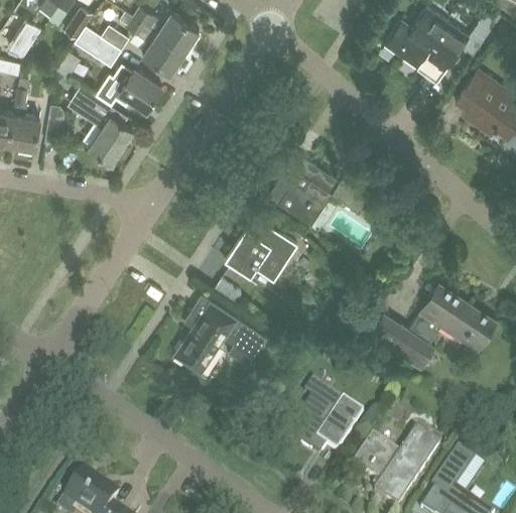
[(60,0),(57,6),(67,12),(74,0),(60,0)]
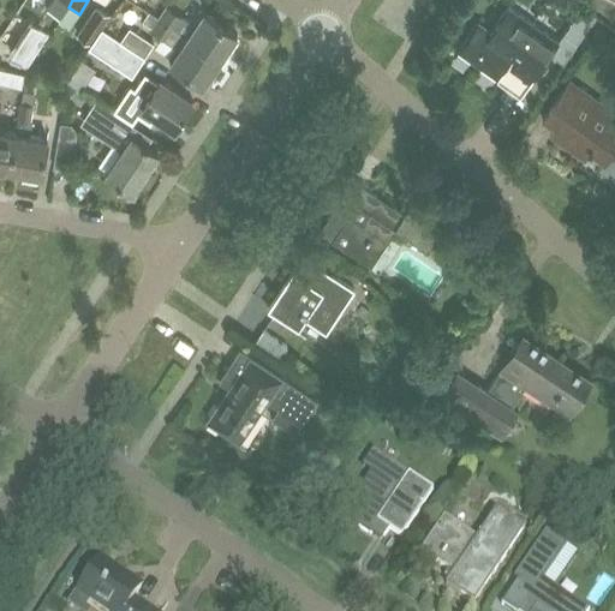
[(531,83),(560,42),(509,6),(493,31),(479,23),(458,53),(497,81),(497,79),(521,95),(530,83),(531,83)]
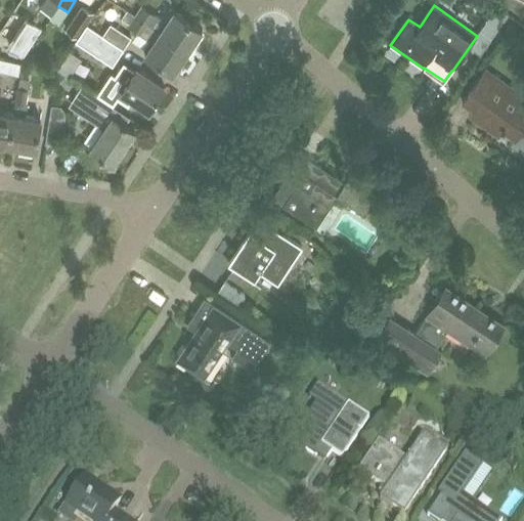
[(496,6),(480,30),(492,38),(509,14),(496,6)]
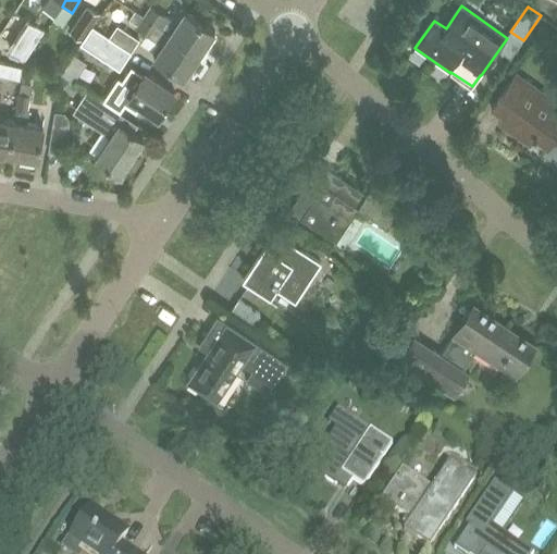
[(99,16),(87,9),(71,34),(82,42),(99,16)]
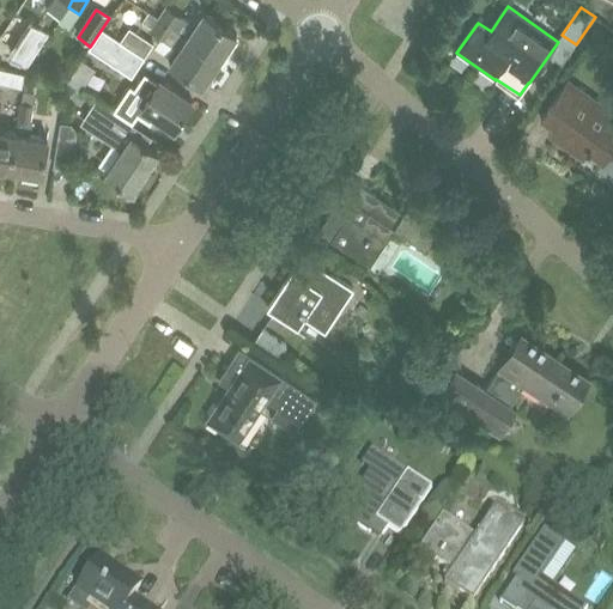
[(171,30),(186,40),(219,61),(236,36),(202,13),(193,28),(180,18),(171,30)]
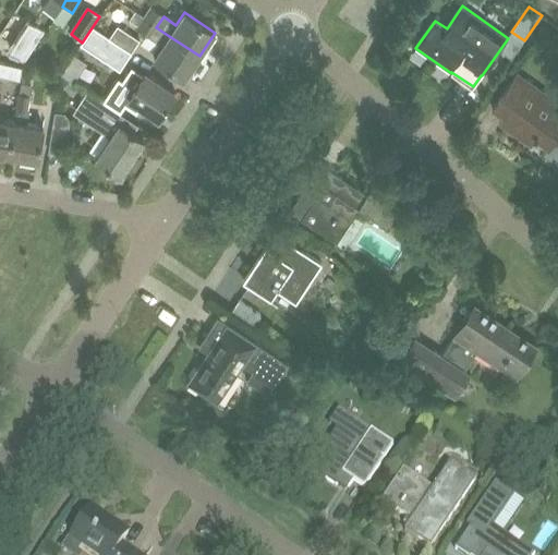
[(29,23),(24,29),(10,51),(24,61),(44,32),(29,23)]
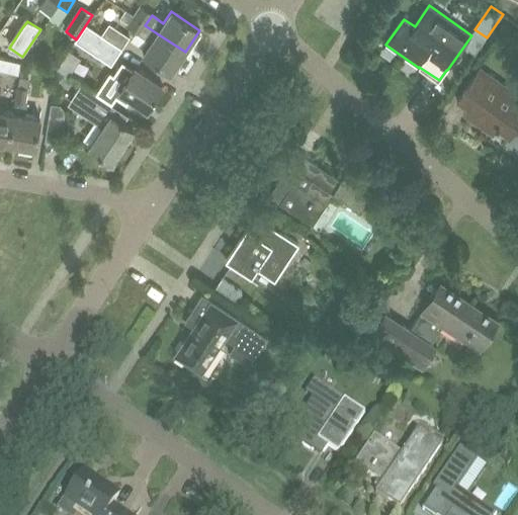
[(150,44),(143,55),(171,74),(185,52),(157,33),(145,25),(144,25),(138,35),(150,44)]
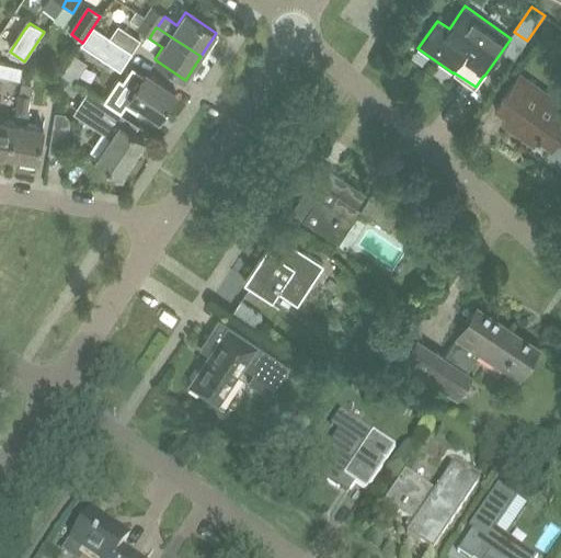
[(117,29),(110,41),(132,55),(140,43),(117,29)]
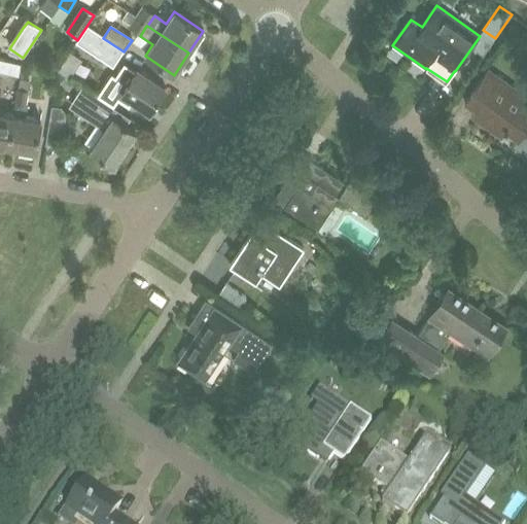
[(124,51),(103,38),(86,28),(76,43),(89,51),(88,53),(113,69),(124,51)]
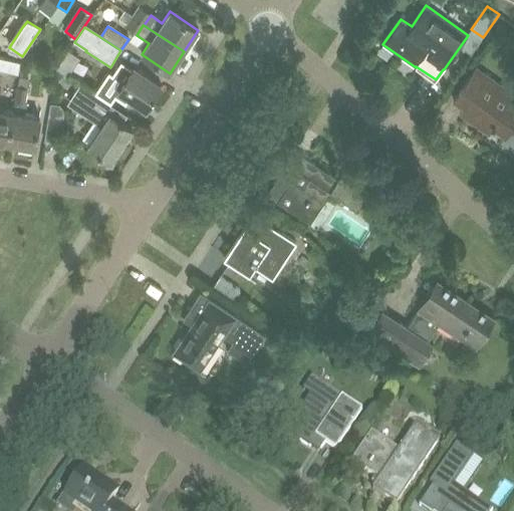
[(56,70),(65,77),(76,60),(66,54),(56,70)]
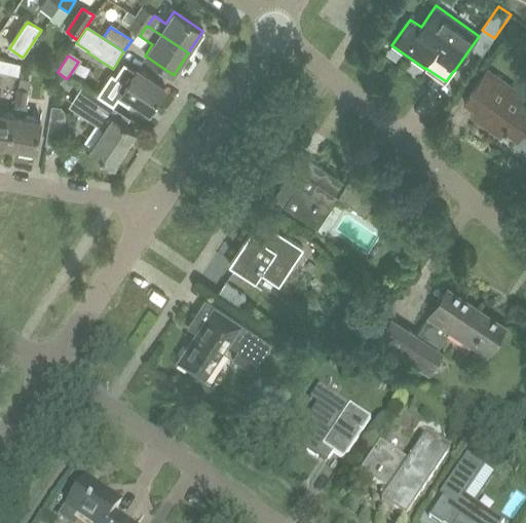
[(0,61),(0,73),(17,77),(21,66),(0,61)]
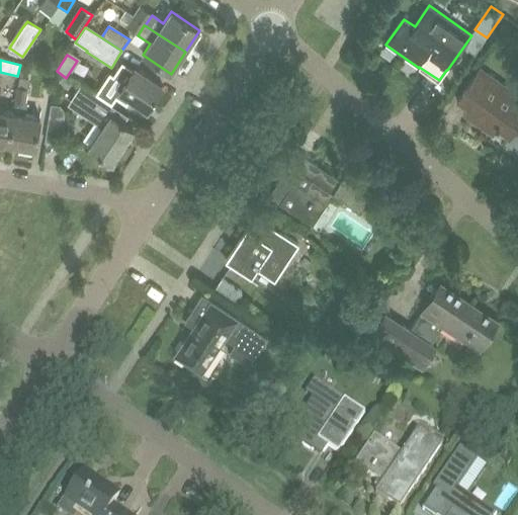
[(131,99),(148,109),(162,87),(135,69),(133,72),(120,65),(111,78),(108,75),(94,96),(110,107),(114,100),(125,107),(131,99)]
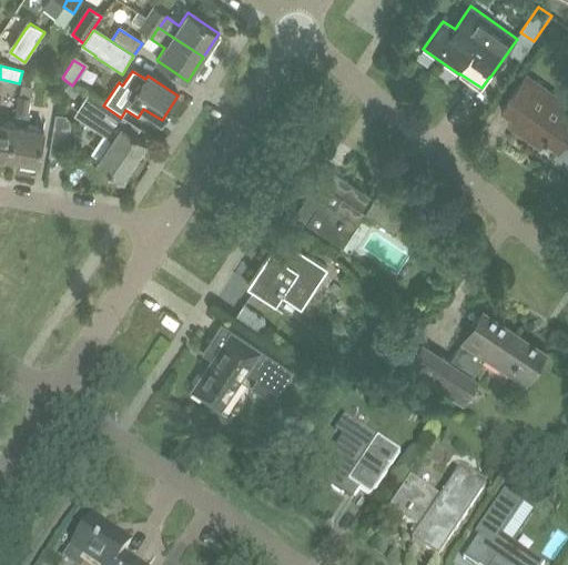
[(559,152),(567,139),(567,104),(527,76),(501,112),(524,128),(520,133),(540,148),(545,142),(559,152)]
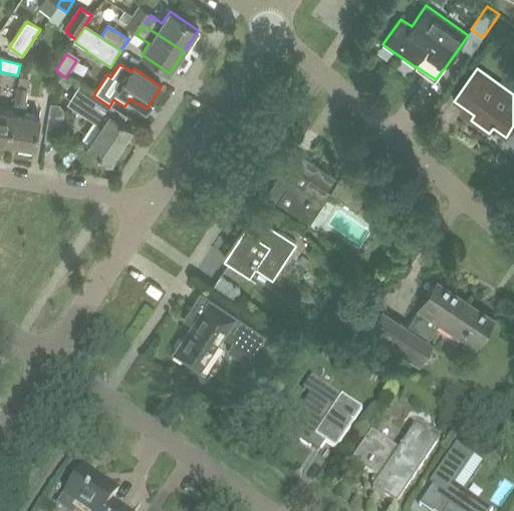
[(0,143),(8,145),(12,113),(0,111),(0,86),(0,85),(0,143)]
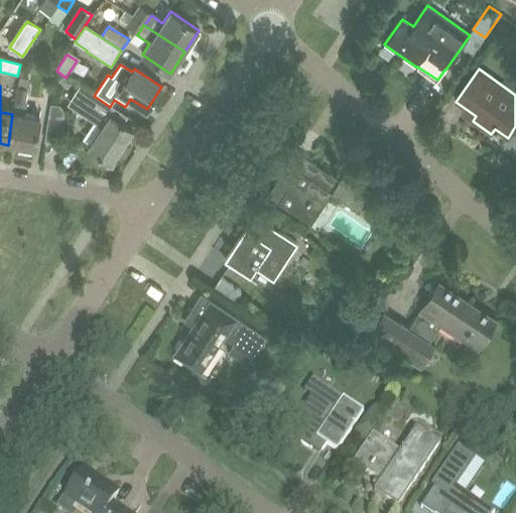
[(94,96),(81,87),(70,103),(83,112),(81,115),(102,129),(90,148),(111,162),(132,130),(123,124),(127,118),(110,107),(94,96)]
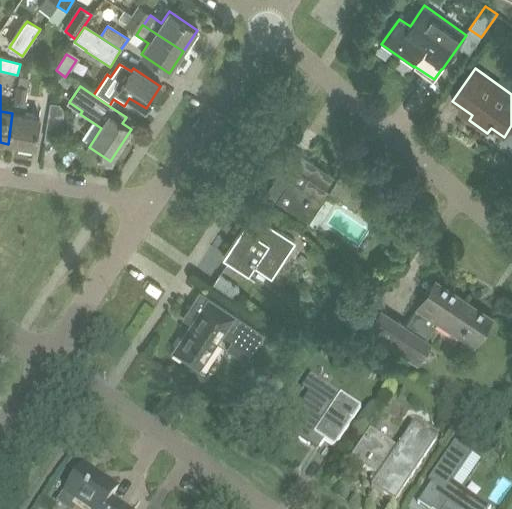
[(40,118),(23,115),(27,90),(17,88),(12,113),(8,144),(34,148),(40,118)]
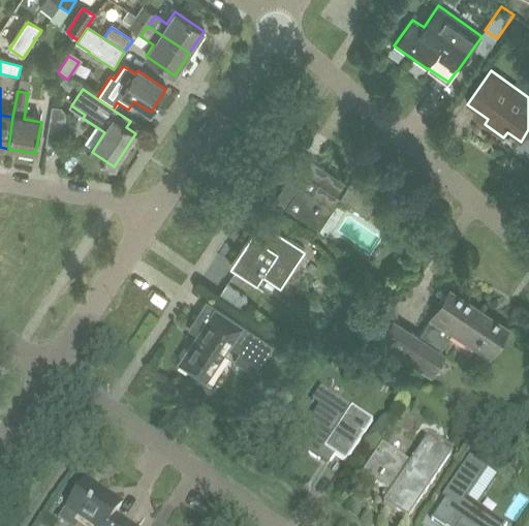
[(50,120),(45,147),(61,150),(65,122),(50,120)]
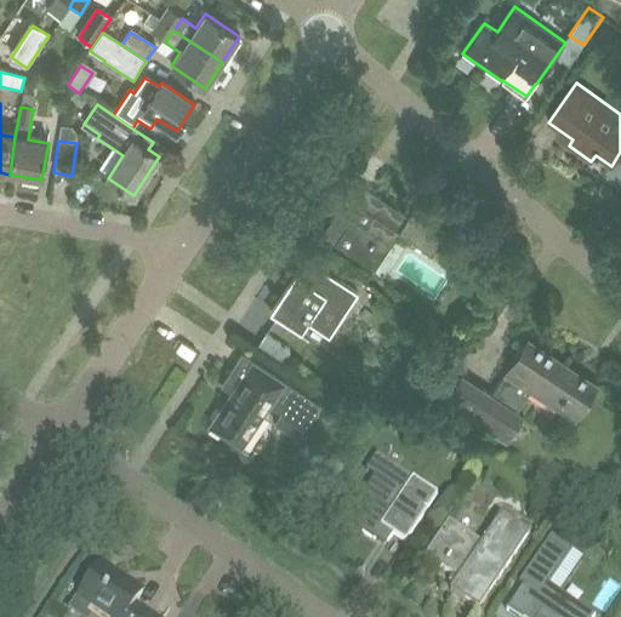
[(432,255),(445,235),(411,212),(408,217),(357,183),(322,234),(374,270),(399,233),(432,255)]
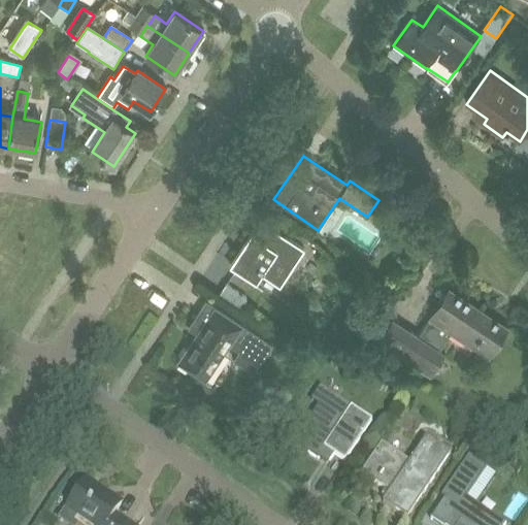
[(278,287),(303,251),(261,222),(232,265),(256,282),(261,275),(278,287)]
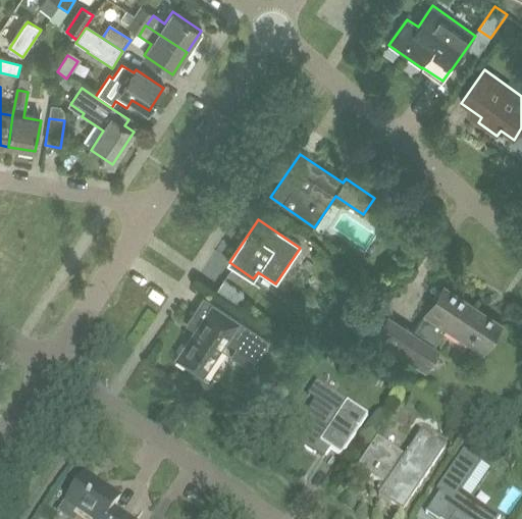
[(215,295),(237,309),(245,298),(223,282),(215,295)]
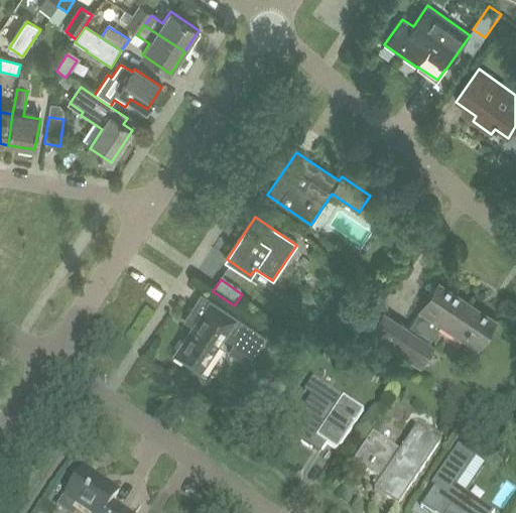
[(481,344),(495,322),(437,284),(408,330),(383,312),(369,334),(420,367),(433,347),(428,343),(440,325),(463,339),(466,334),(481,344)]
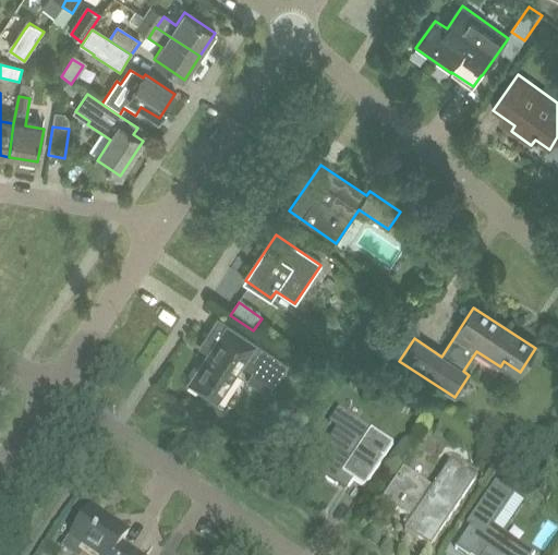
[(247,383),(267,396),(287,365),(217,320),(204,339),(213,346),(186,385),(217,405),(235,375),(238,376),(243,368),(253,374),(247,383)]
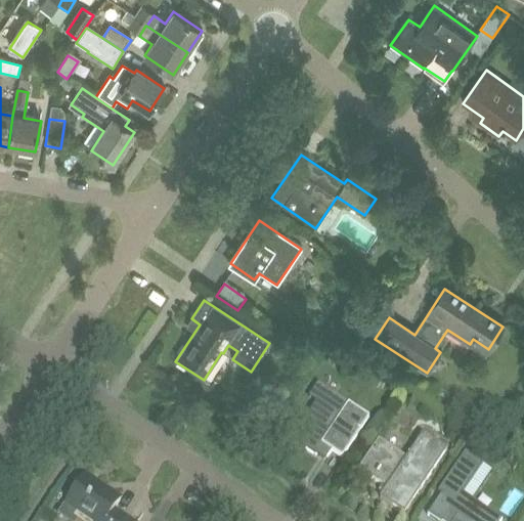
[(342,462),(367,422),(349,409),(349,408),(324,392),(291,443),(323,465),(331,454),(342,462)]
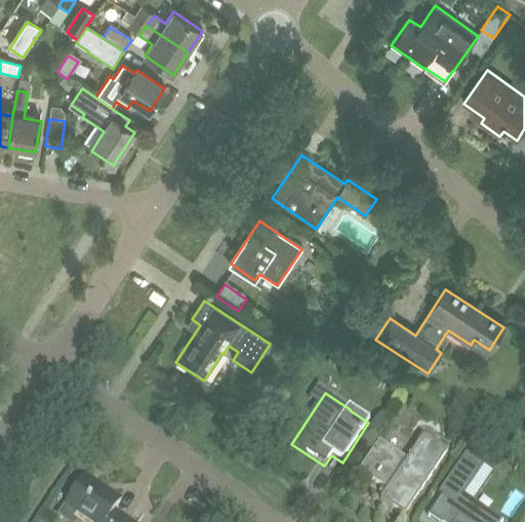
[(405,518),(448,452),(425,436),(407,462),(380,444),(361,474),(388,491),(380,502),(405,518)]
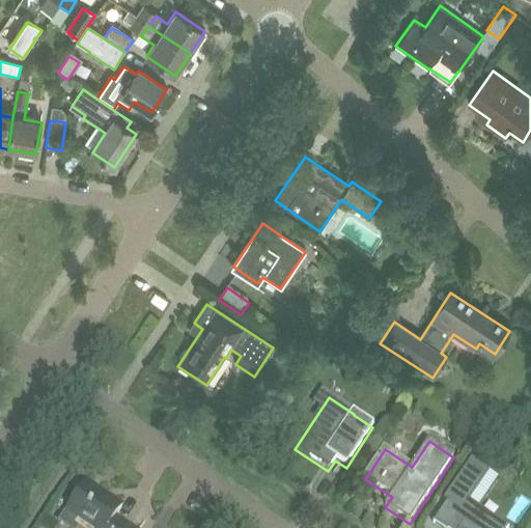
[(475,449),(482,454),(487,446),(480,442),(475,449)]
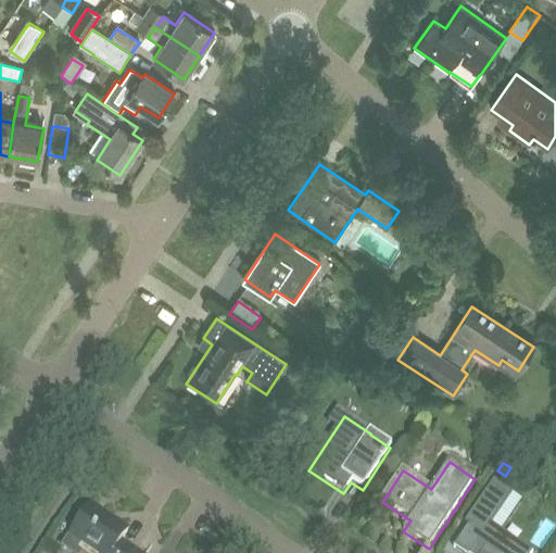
[(469,527),(455,548),(463,552),(532,552),(493,525),(515,495),(496,482),(466,525),(469,527)]
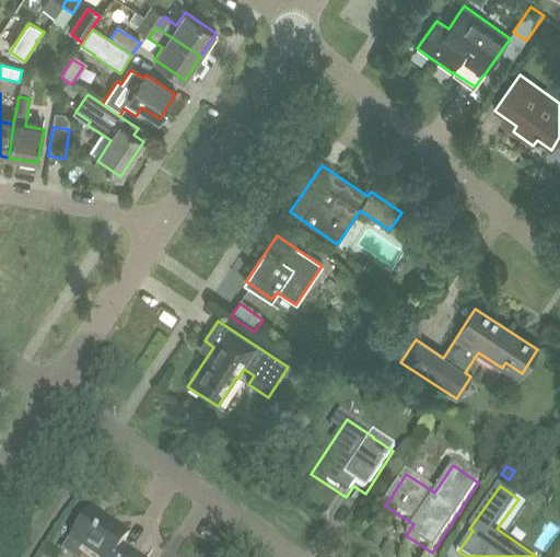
[(131,556),(120,549),(128,537),(91,513),(69,544),(88,556),(131,556)]
